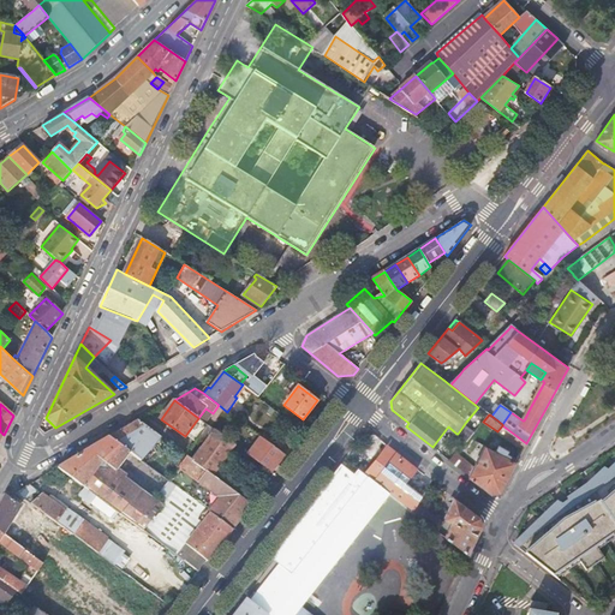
[(154,443),(159,436),(138,421),(109,437),(130,452),(141,459),(155,443),(154,443)]
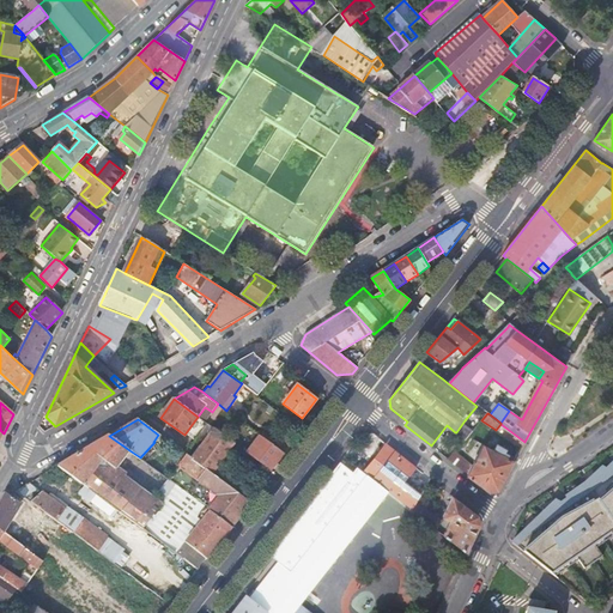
[(466,441),(475,429),(465,420),(456,432),(466,441)]
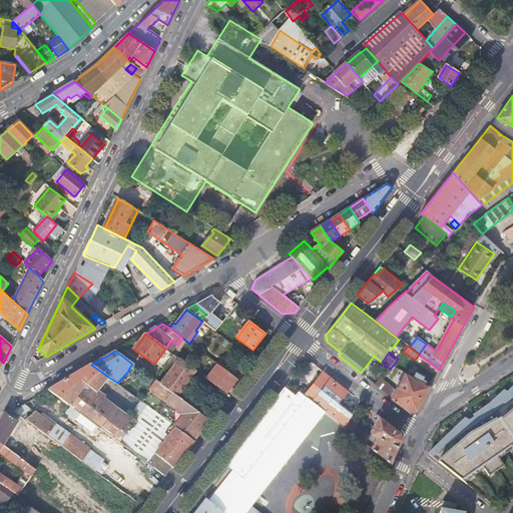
[(415,360),(436,375),(439,370),(419,355),(415,360)]
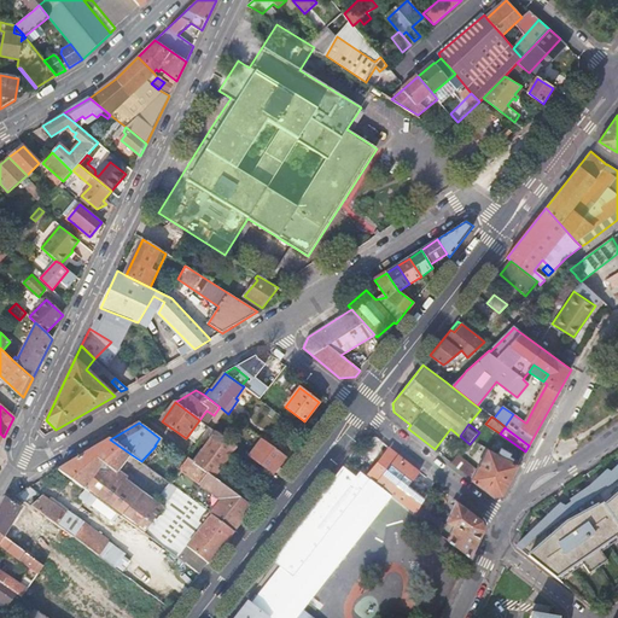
[(249,458),(216,433),(196,460),(192,456),(190,460),(213,477),(219,468),(225,473),(227,470),(221,466),(232,453),(237,458),(235,459),(256,474),(255,476),(269,487),(277,477),(249,458)]
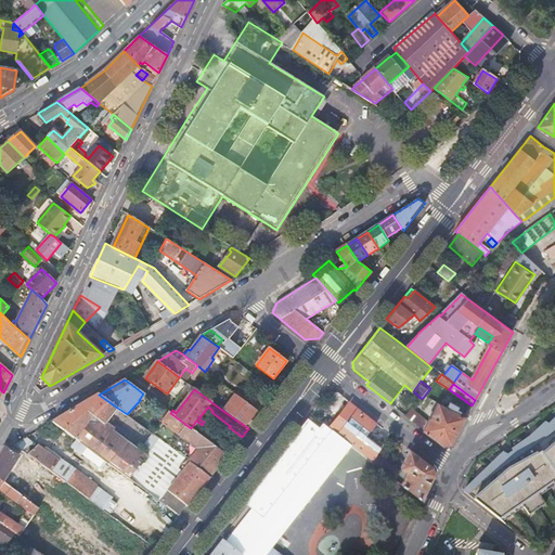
[(117,408),(99,395),(53,422),(62,429),(75,439),(78,435),(89,420),(90,421),(92,416),(99,421),(105,424),(106,423),(117,408)]
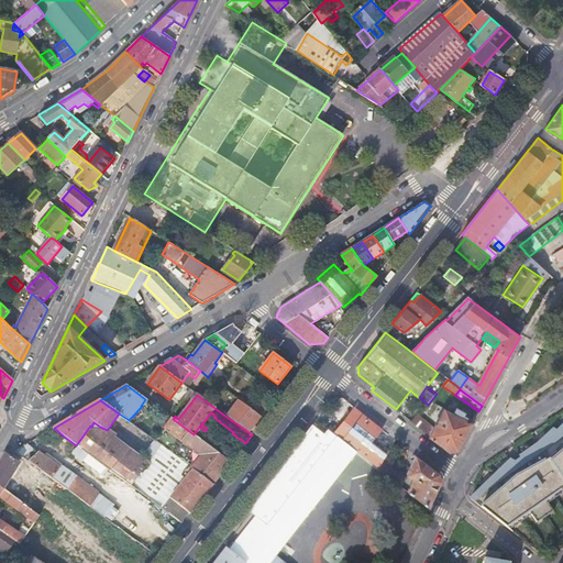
[(252,409),(239,400),(227,417),(252,434),(257,427),(254,424),(261,416),(252,409)]
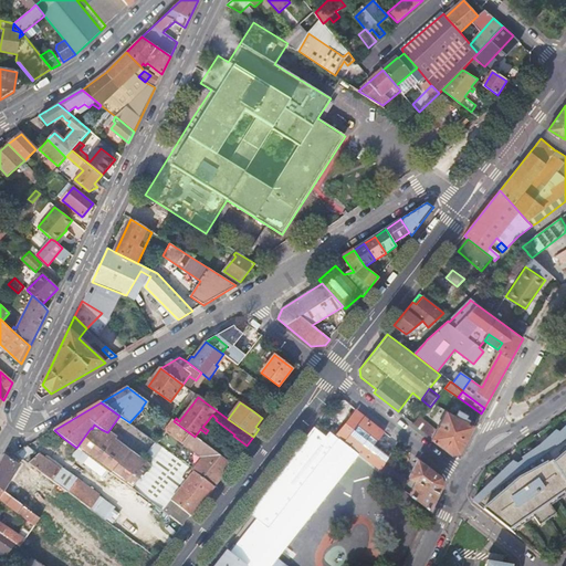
[(272,411),(259,402),(253,411),(262,418),(265,420),(272,411)]
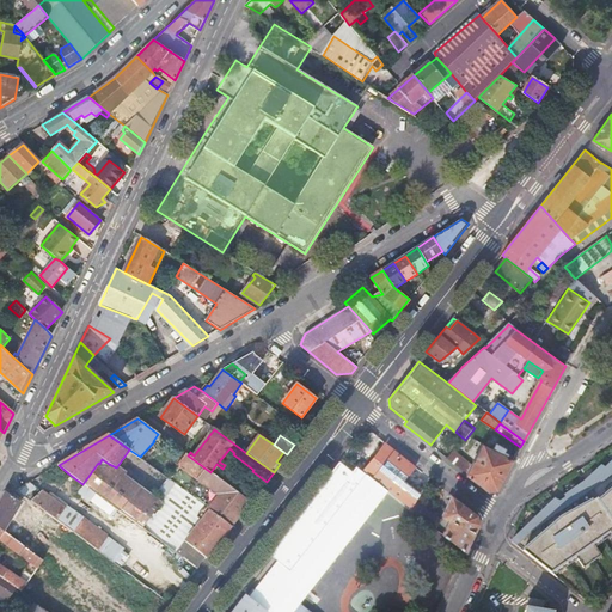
[(418,499),(429,478),(408,460),(407,459),(386,444),(366,469),(363,471),(387,490),(411,508),(418,499)]
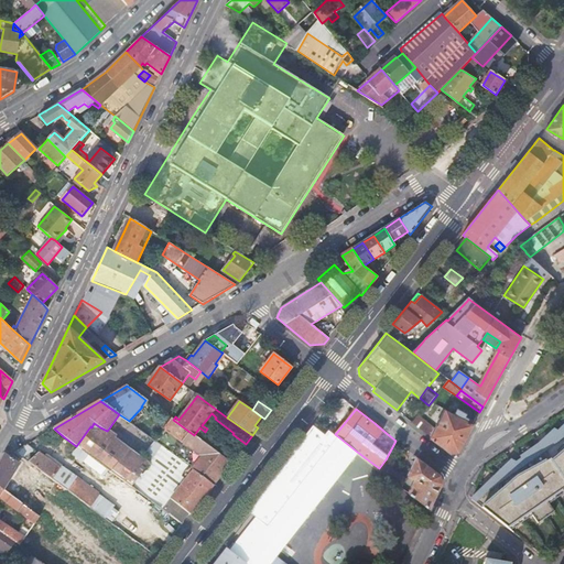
[(435,429),(431,437),(449,452),(458,451),(473,424),(467,421),(468,419),(468,418),(465,415),(466,413),(457,409),(454,414),(452,413),(446,410),(435,429)]
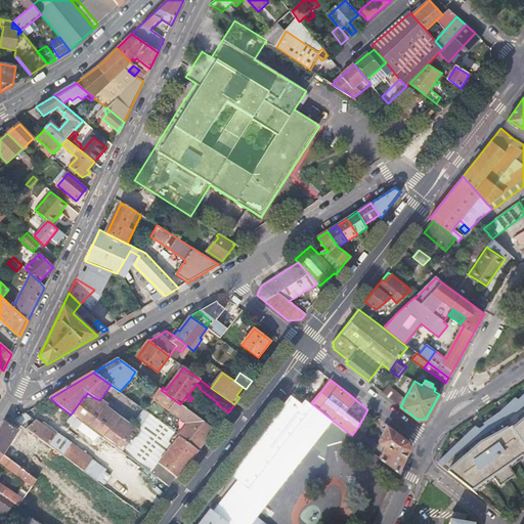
[(153,398),(160,389),(150,383),(144,392),(153,398)]
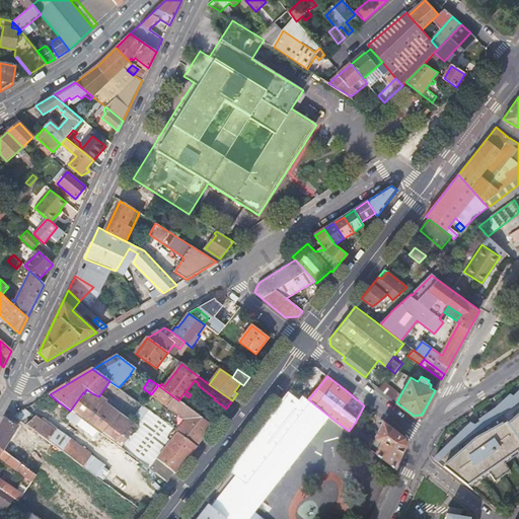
[(384,381),(379,388),(396,402),(400,394),(384,381)]
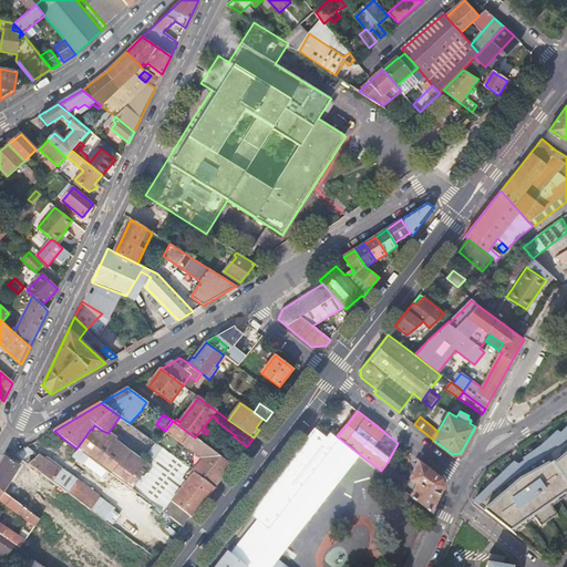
[(195,437),(174,422),(173,421),(165,431),(203,459),(193,471),(195,473),(214,487),(232,465),(195,437)]
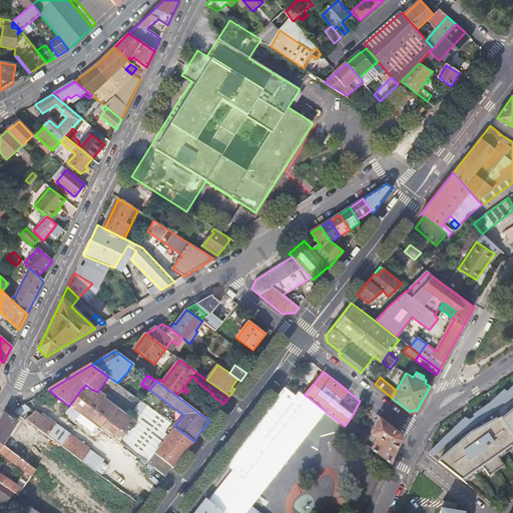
[(260,512),(250,506),(325,411),(305,395),(300,391),(288,382),(251,427),(252,428),(258,431),(235,459),(239,462),(233,469),(209,500),(206,498),(193,512),(260,512)]
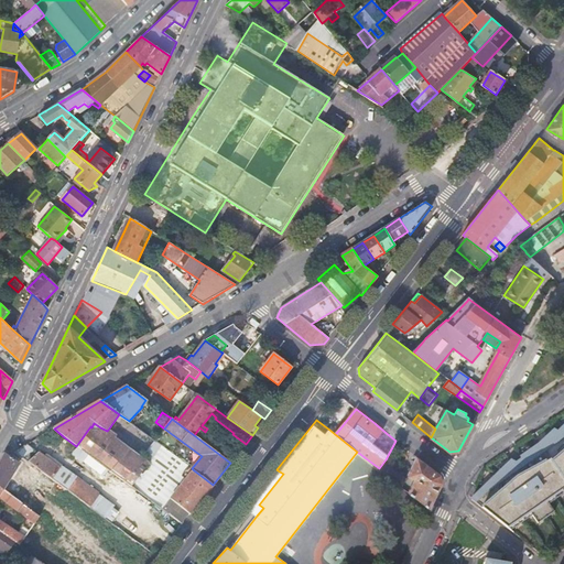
[(511,461),(472,499),(486,510),(508,528),(531,512),(539,523),(559,510),(551,498),(563,488),(563,425),(559,432),(554,430),(540,444),(521,456),(523,459),(516,464),(514,463),(511,461)]
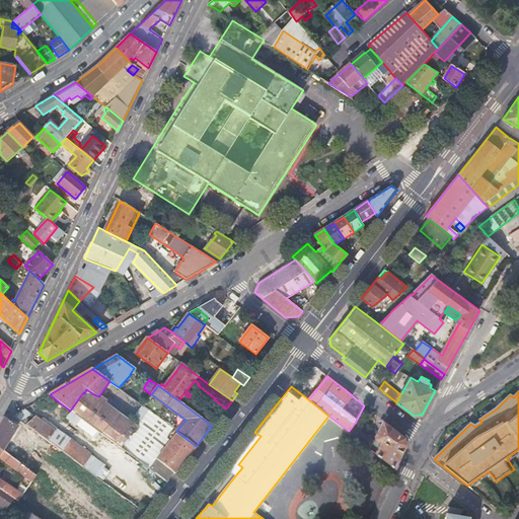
[(89,397),(84,393),(83,392),(73,406),(77,415),(121,447),(136,427),(105,403),(107,400),(99,395),(98,396),(92,393),(89,397)]
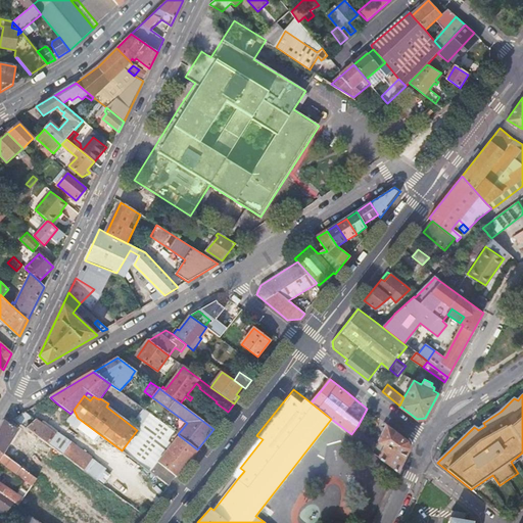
[(19,417),(27,426),(34,420),(28,411),(19,417)]
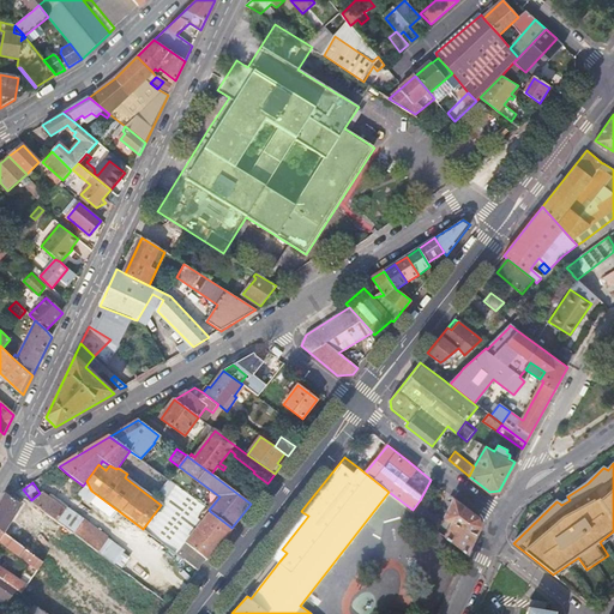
[(187,495),(175,486),(161,505),(143,529),(176,553),(182,546),(190,551),(192,547),(209,559),(232,528),(211,512),(200,525),(187,516),(182,523),(172,516),(187,495)]
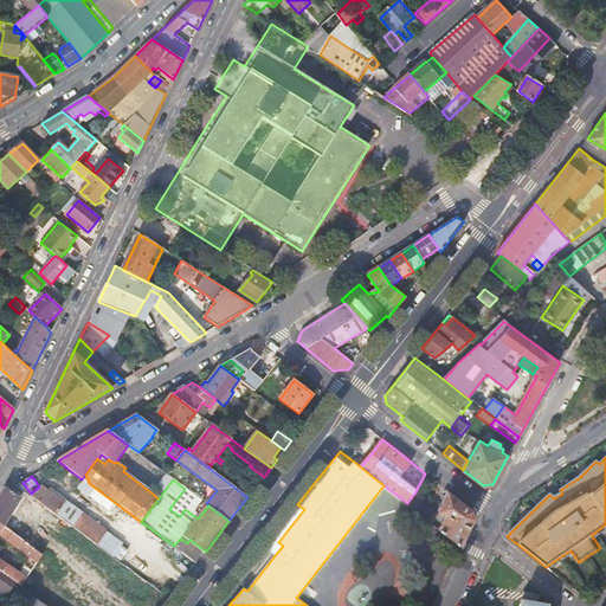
[(20,498),(5,487),(0,495),(0,523),(36,549),(43,537),(12,515),(20,498)]
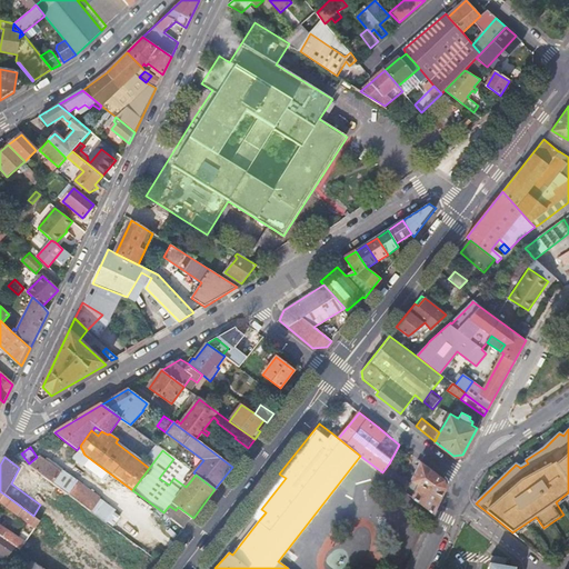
[(61,473),(39,457),(29,466),(43,477),(53,483),(61,473)]
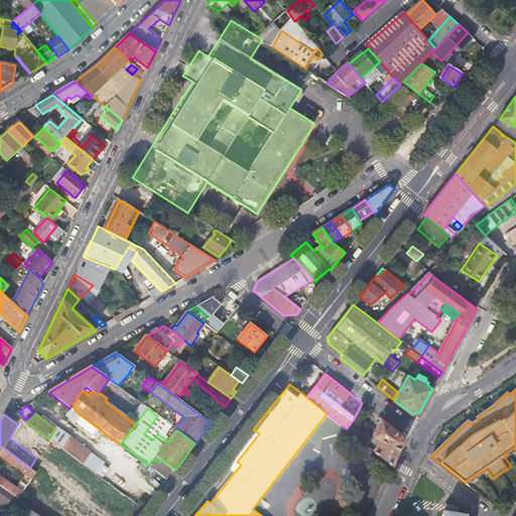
[(374,450),(393,464),(403,441),(402,433),(382,418),(373,434),(380,438),(374,450)]
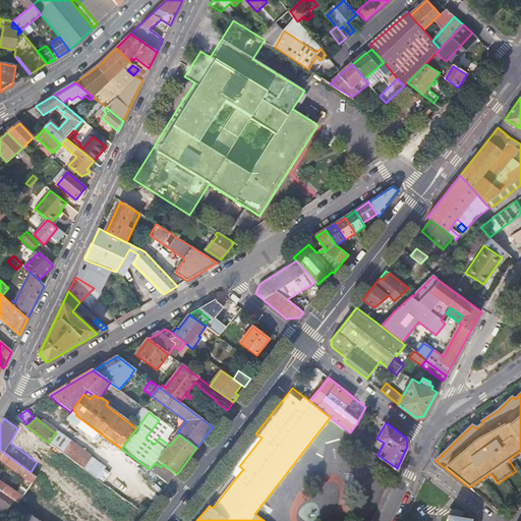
[(350,432),(370,449),(374,444),(373,442),(371,440),(372,438),(369,436),(368,438),(362,432),(364,429),(356,424),(350,432)]
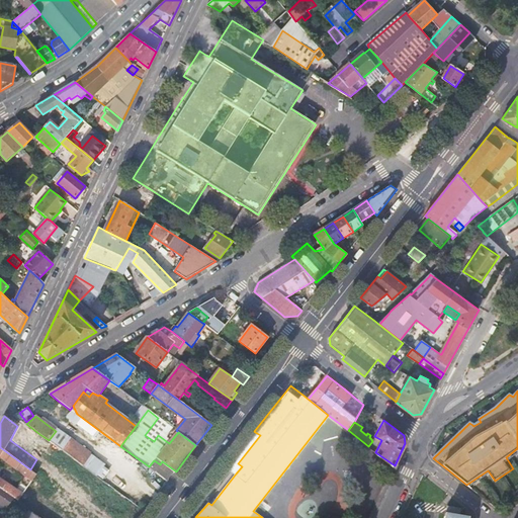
[(255,432),(228,466),(236,473),(242,466),(238,463),(260,435),(255,432)]
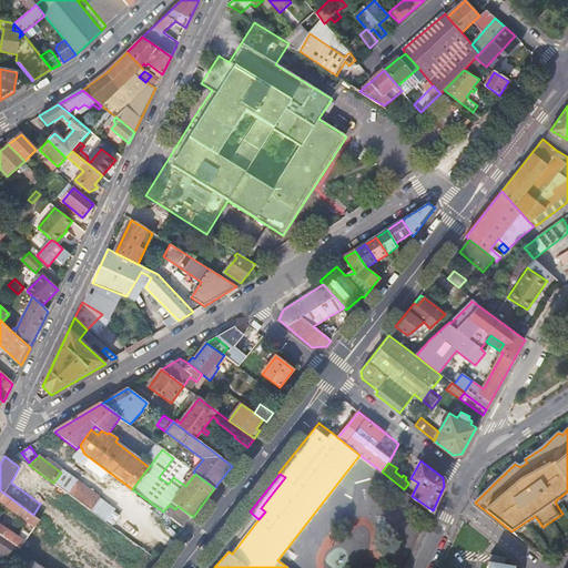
[(53,483),(43,476),(33,489),(47,498),(56,485),(53,483)]
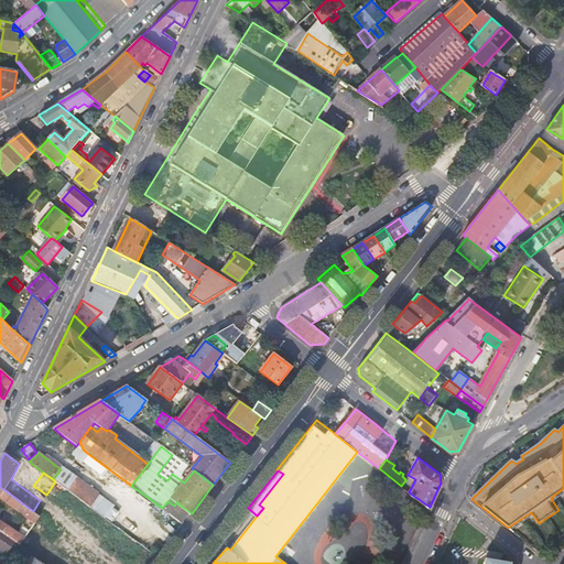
[(99,496),(76,479),(68,490),(90,508),(99,496)]
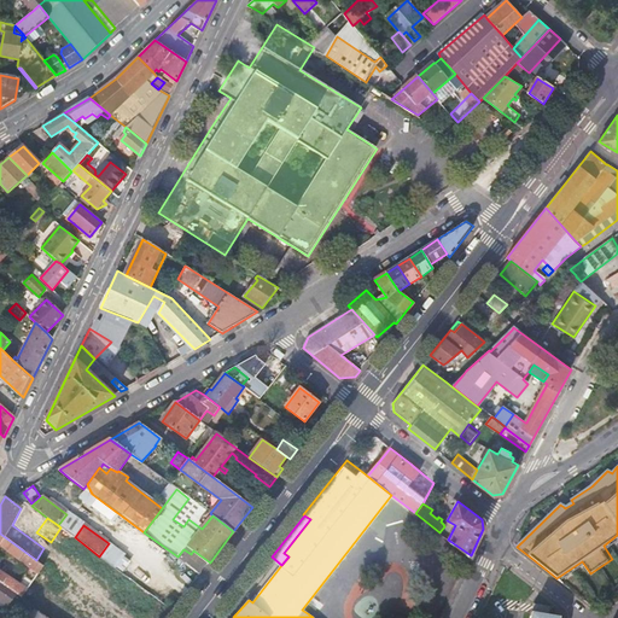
[(0,581),(17,594),(22,598),(45,566),(36,560),(0,534),(0,581)]
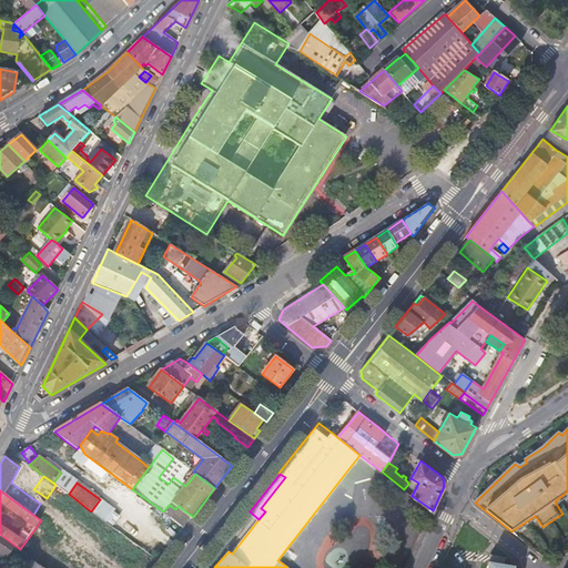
[(0,551),(8,557),(16,546),(0,534),(0,551)]
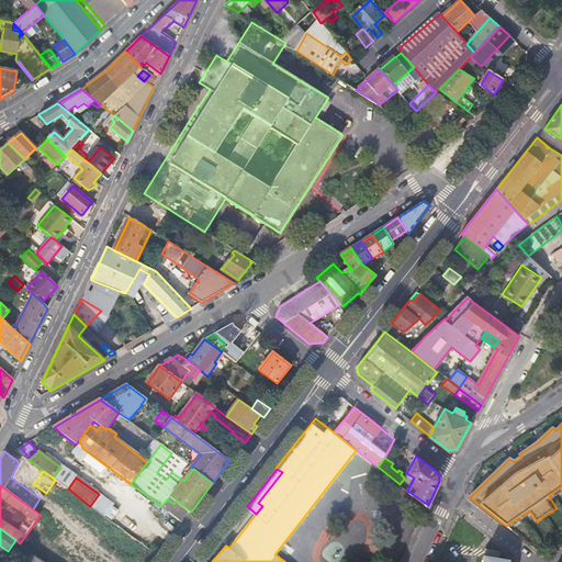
[(484,558),(502,560),(503,551),(485,549),(484,558)]
